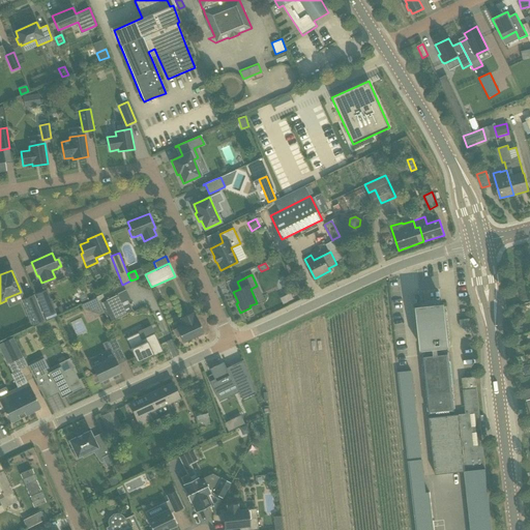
[(36,294),(46,317),(55,313),(46,290),(36,294)]
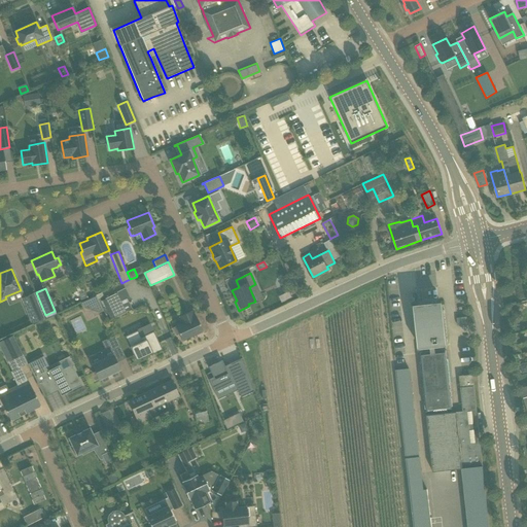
[(33,293),(25,297),(22,299),(23,300),(32,323),(43,318),(33,293)]
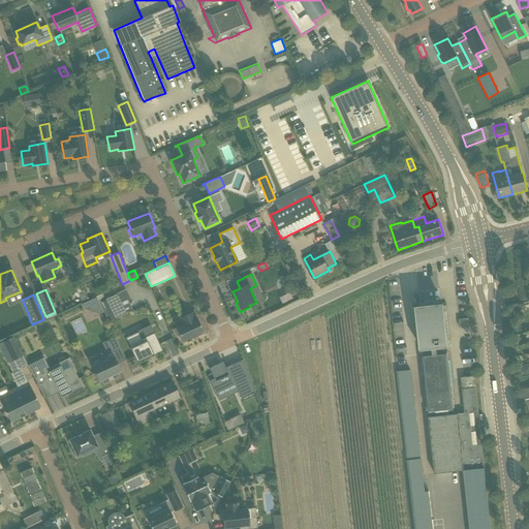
[(115,319),(126,313),(117,294),(105,300),(115,319)]
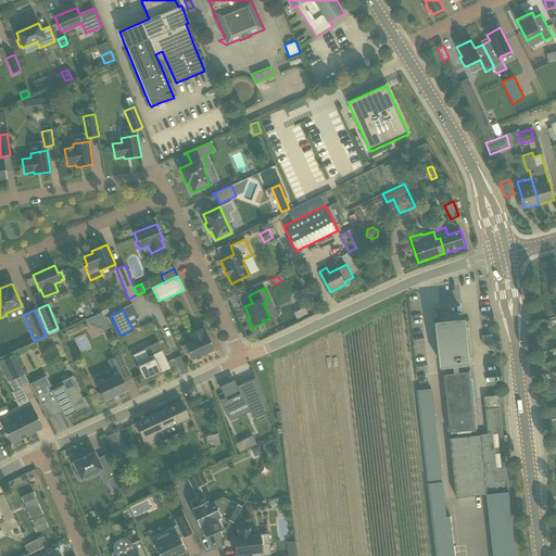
[(86,318),(90,330),(106,324),(102,312),(86,318)]
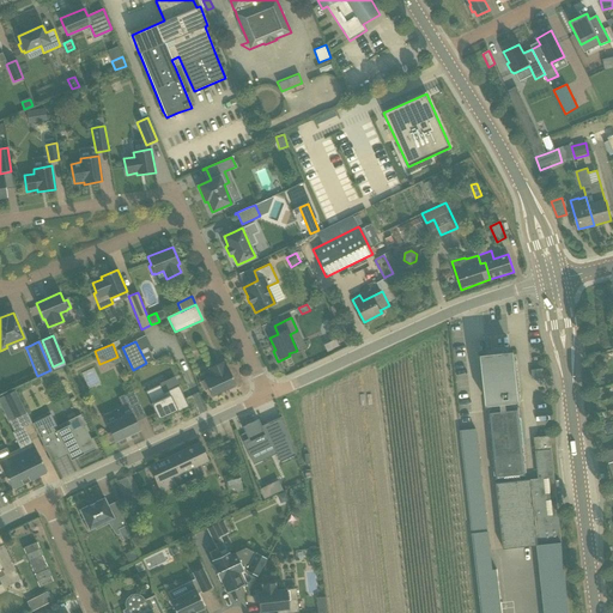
[(519,398),(515,358),(481,362),(486,401),(499,400),(505,399),(519,398)]
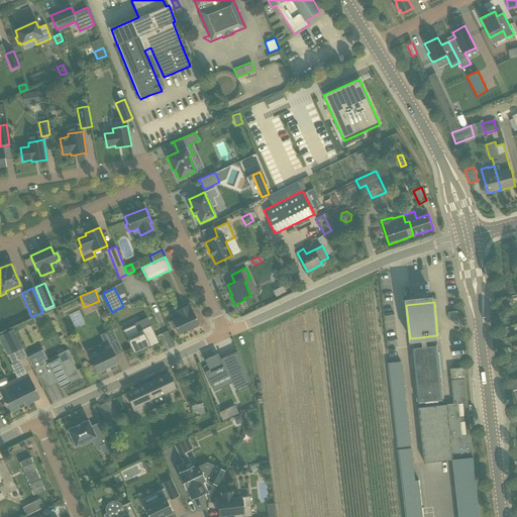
[(178,318),(170,322),(173,328),(175,327),(179,334),(199,325),(192,311),(191,312),(188,306),(175,311),(178,318)]
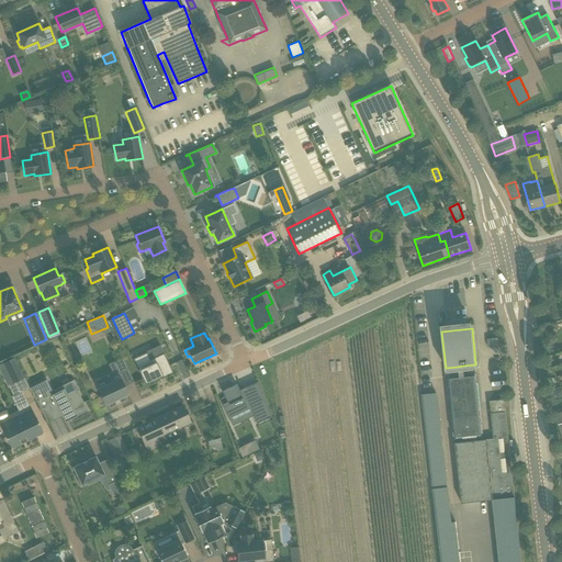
[(146,352),(133,359),(145,384),(157,379),(158,380),(172,373),(164,353),(150,360),(146,352)]
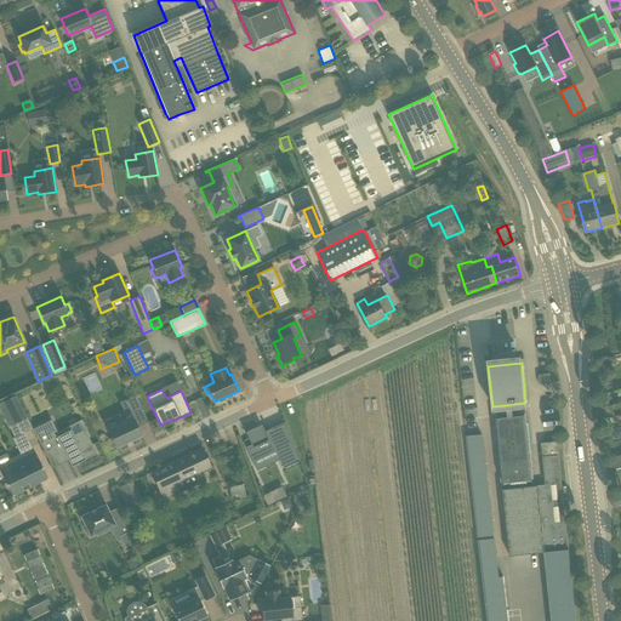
[(15,396),(0,403),(0,411),(9,408),(16,423),(26,419),(15,396)]
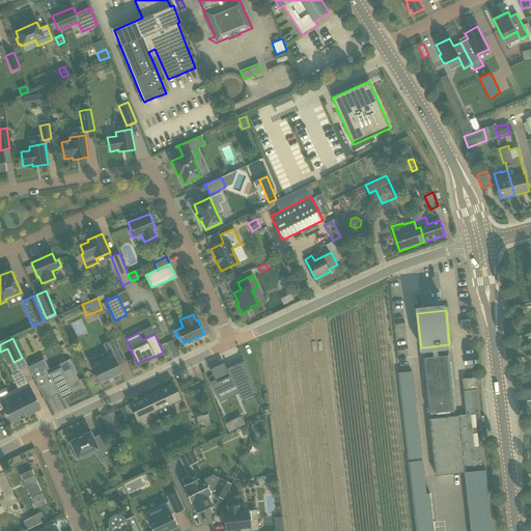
[(107,343),(112,354),(121,350),(116,338),(107,343)]
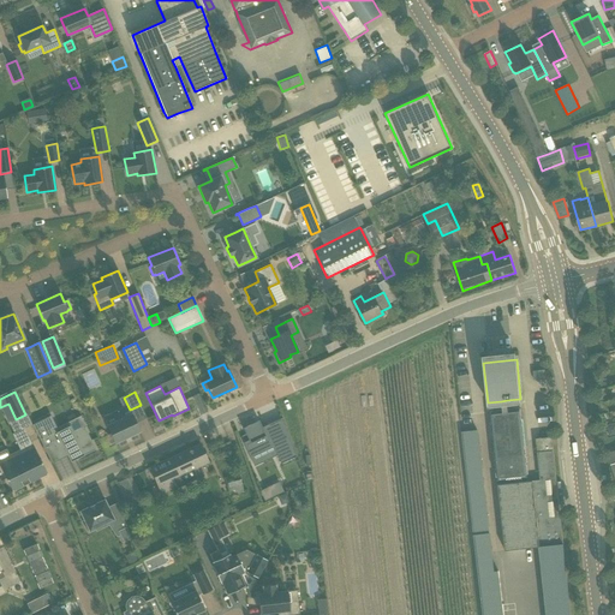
[(102,417),(107,425),(115,443),(124,439),(131,436),(139,431),(132,415),(130,410),(124,398),(119,399),(123,407),(102,417)]
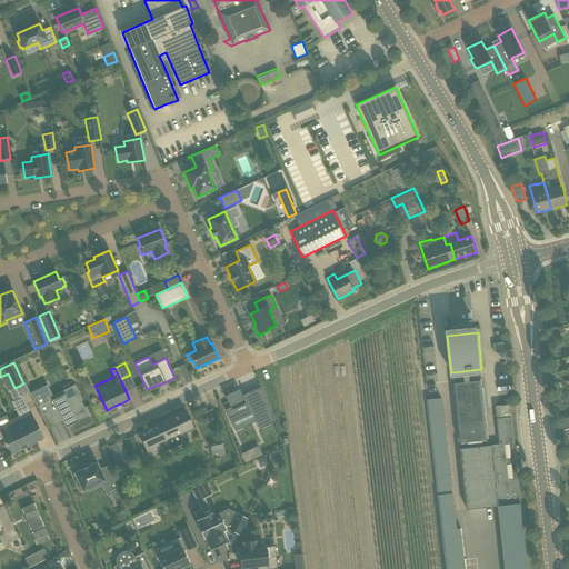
[(453,381),(460,445),(488,442),(482,378),(470,379),(469,370),(463,371),(465,380),(453,381)]
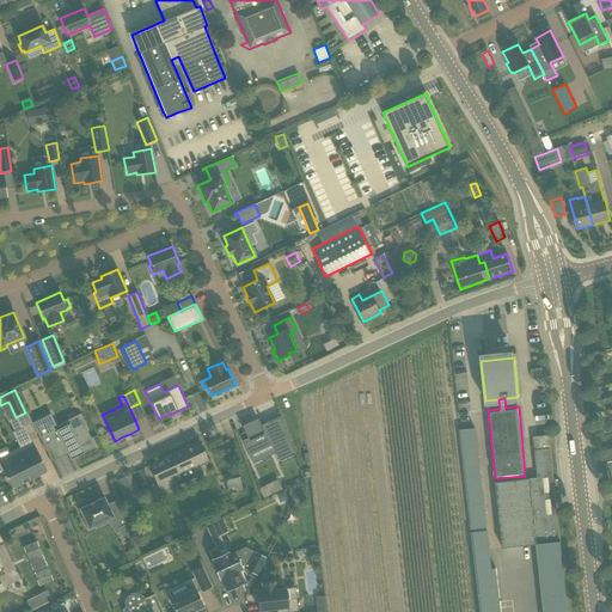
[(50,414),(32,423),(51,461),(67,453),(68,457),(72,456),(74,458),(84,453),(95,447),(84,426),(73,430),(69,423),(57,429),(56,426),(50,414)]
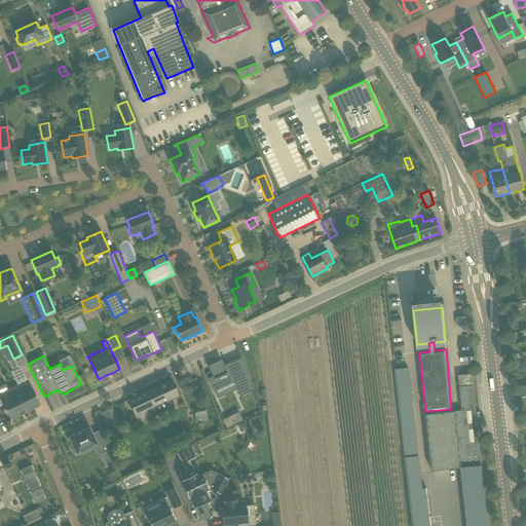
[(219,361),(208,366),(213,377),(214,378),(211,380),(215,390),(233,381),(237,389),(240,397),(253,390),(241,358),(224,366),(222,367),(219,361)]
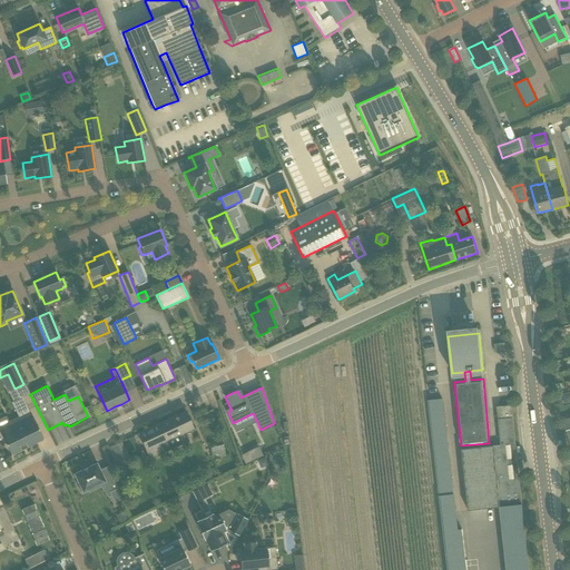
[(0,432),(11,455),(12,455),(12,454),(43,440),(30,412),(29,412),(22,397),(20,399),(15,389),(8,392),(13,402),(11,402),(19,418),(9,422),(8,422),(0,426),(0,432)]
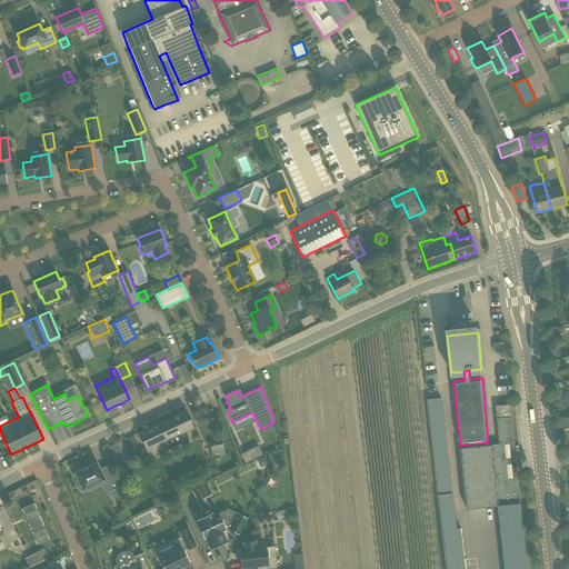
[(441,398),(427,400),(428,409),(442,407),(441,398)]
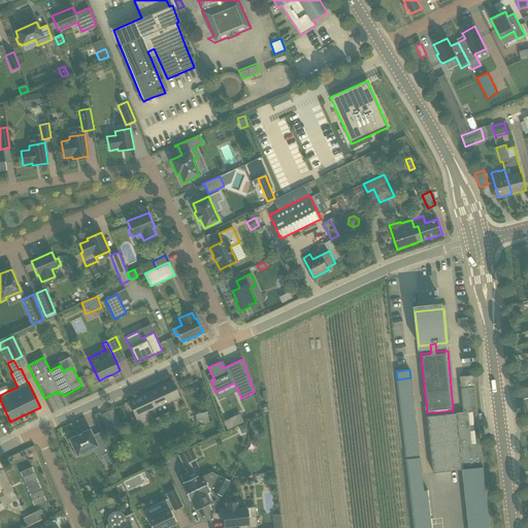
[(473,375),(460,376),(464,413),(477,410),(474,375),(473,375)]
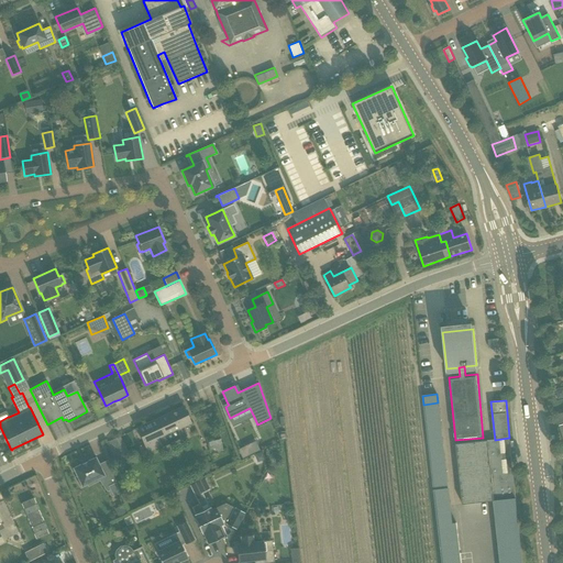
[(438,403),(423,405),(424,414),(439,411),(438,403)]
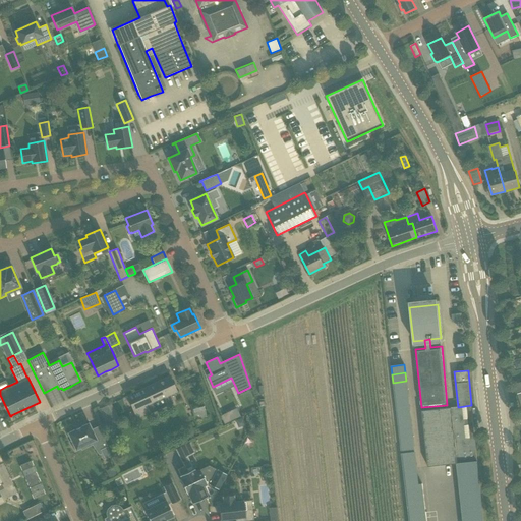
[(177,392),(170,375),(126,396),(137,418),(170,403),(167,396),(177,392)]
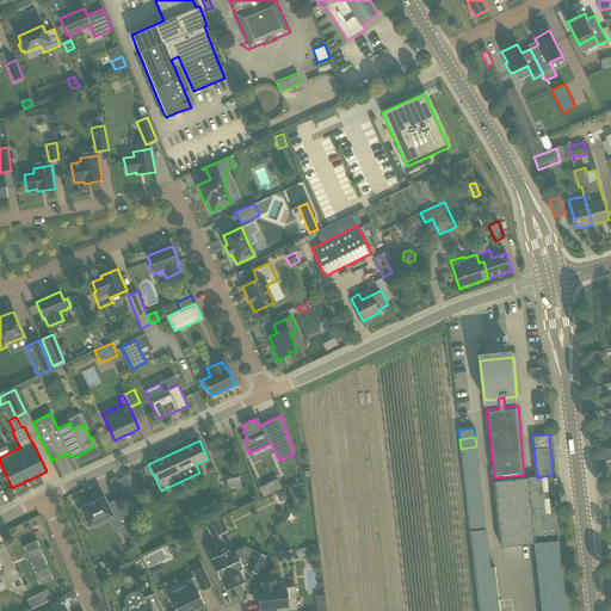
[(476,446),(461,449),(462,458),(477,456),(476,446)]
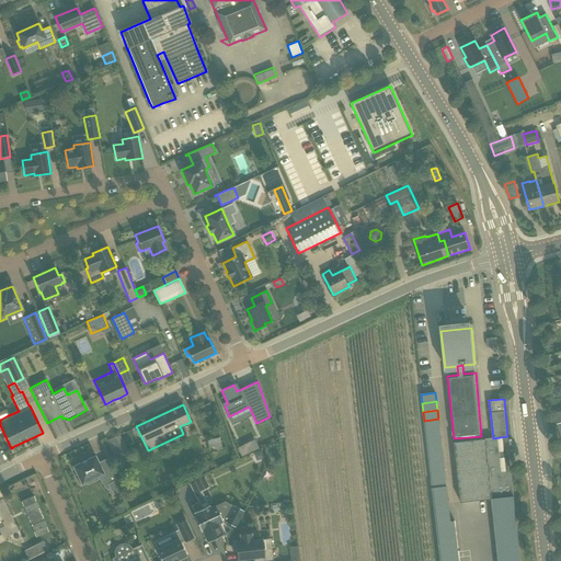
[(438,419),(424,421),(425,428),(439,427),(438,419)]
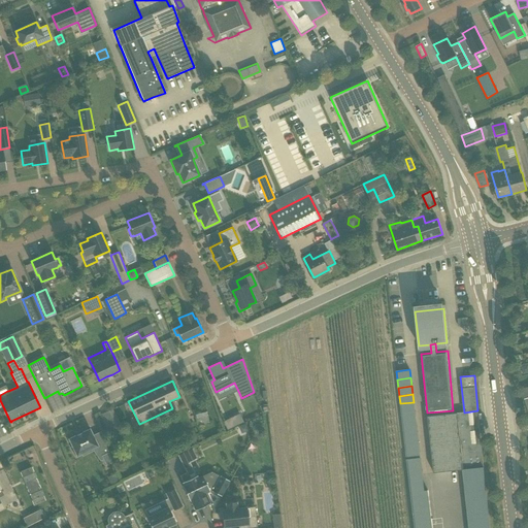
[(414,402),(400,403),(401,411),(415,410),(414,402)]
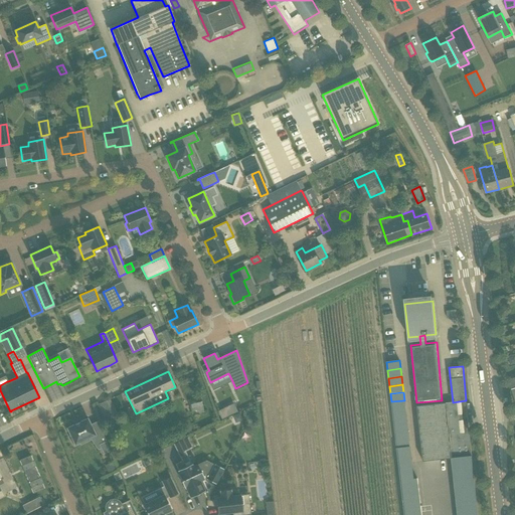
[(193,414),(204,412),(200,397),(189,400),(193,414)]
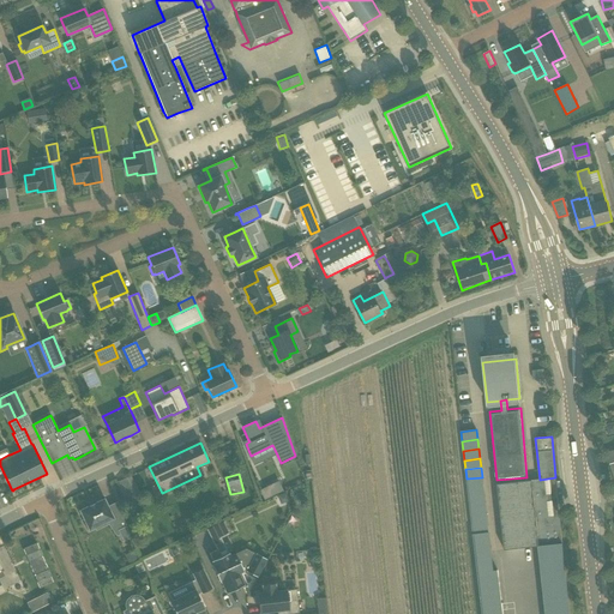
[(482,477),(467,479),(468,488),(483,487),(482,477)]
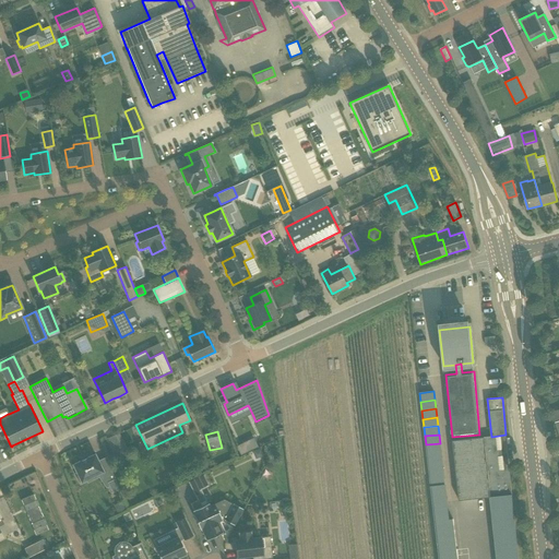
[(491,437),(484,437),(485,454),(487,472),(490,497),(498,497),(512,495),(507,444),(507,439),(506,435),(491,437)]
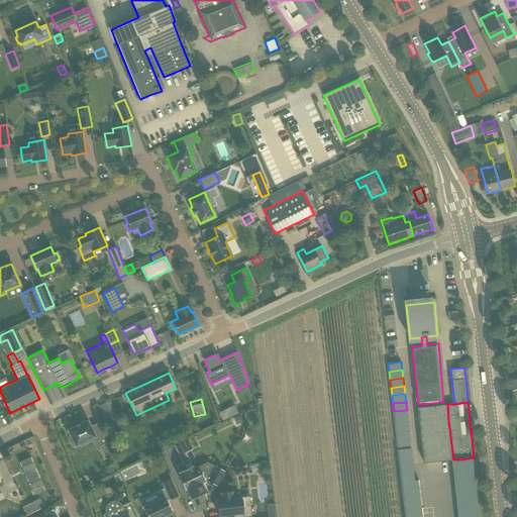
[(447,404),(419,407),(420,423),(448,420),(447,404)]
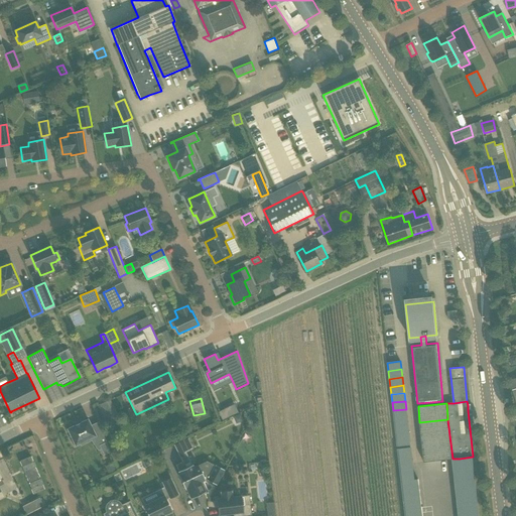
[(238,413),(234,404),(218,412),(222,420),(238,413)]
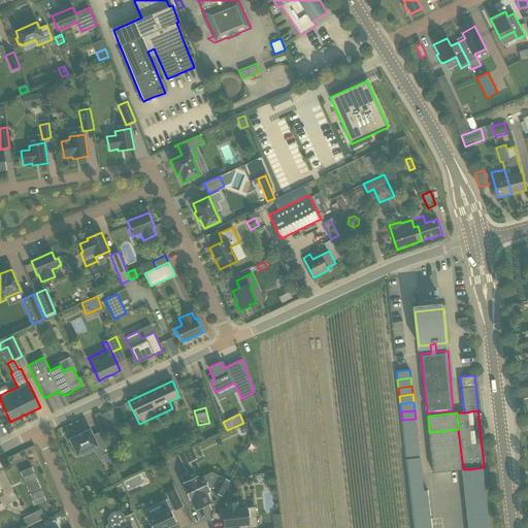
[(416,419),(402,420),(403,428),(416,426),(416,419)]
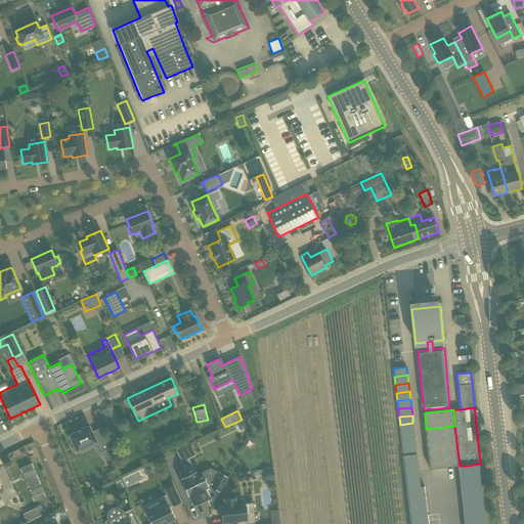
[(236,423),(241,429),(247,426),(243,419),(236,423)]
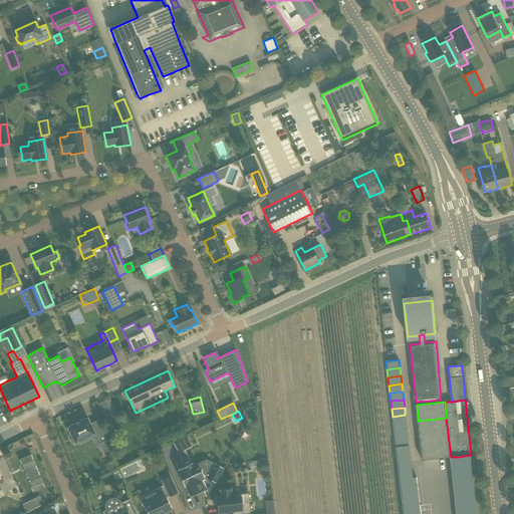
[(405,415),(393,417),(393,425),(406,423),(405,415)]
